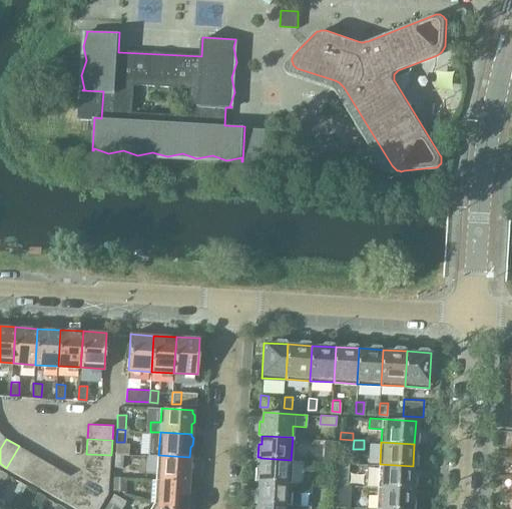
[(32,453),(19,446),(6,468),(19,475),(32,453)]
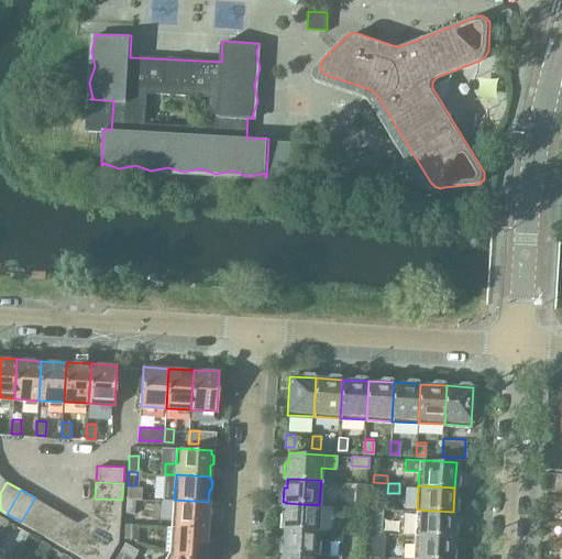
[(354,500),(354,506),(365,506),(366,497),(357,496),(354,500)]
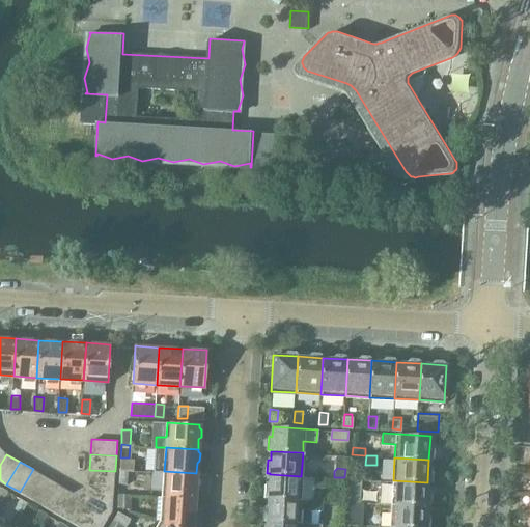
[(46,477),(33,469),(20,492),(33,499),(46,477)]
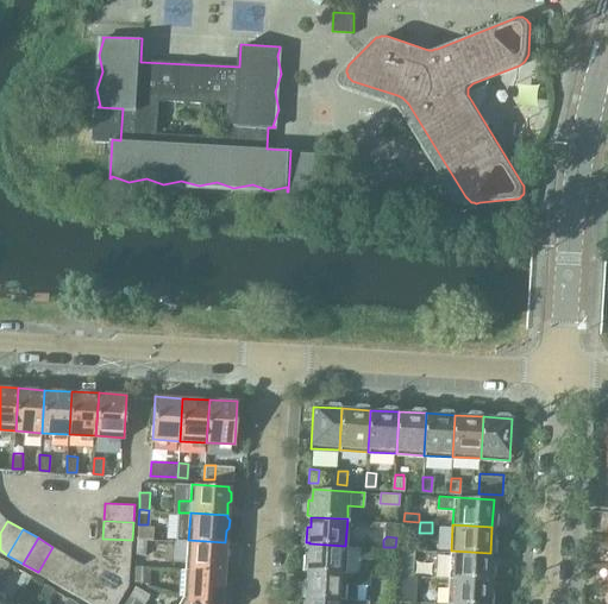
[(137,538),(136,552),(146,553),(148,538),(137,538)]
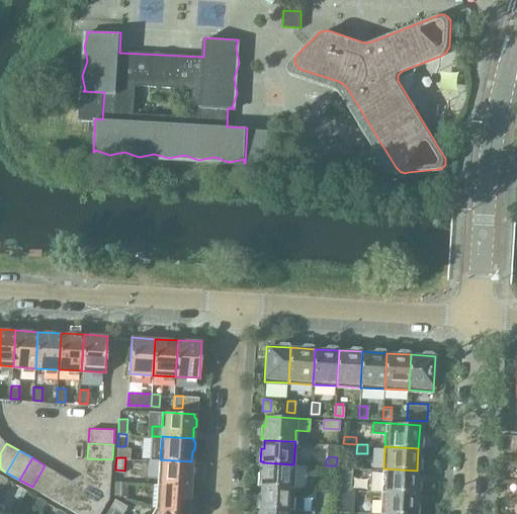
[(112,459),(87,458),(83,473),(111,475),(112,459)]
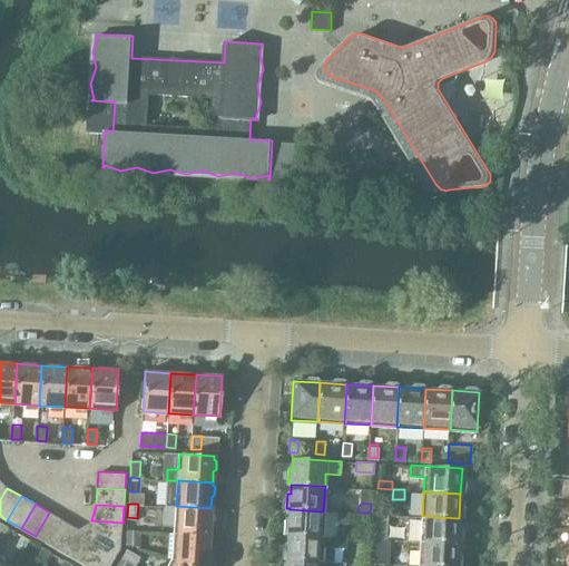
[(176,506),(175,533),(209,535),(209,523),(213,520),(213,513),(211,510),(211,508),(176,506)]
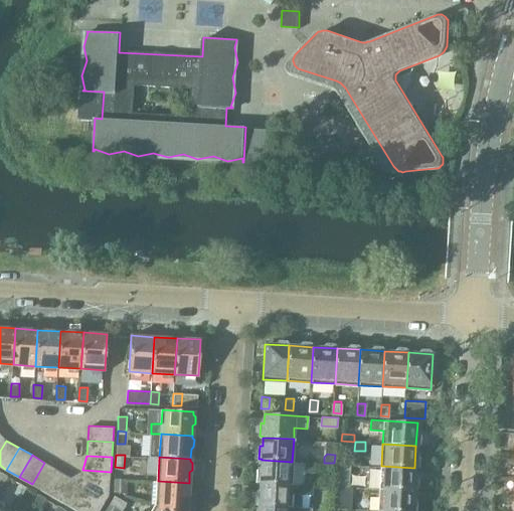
[(305,470),(305,463),(301,463),(292,462),(262,460),(262,469),(258,469),(257,482),(261,482),(300,484),(301,470),(305,470)]
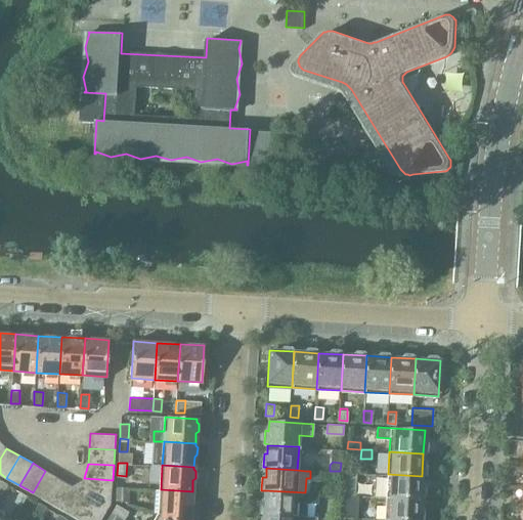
[(58,478),(45,471),(33,492),(46,501),(58,478)]
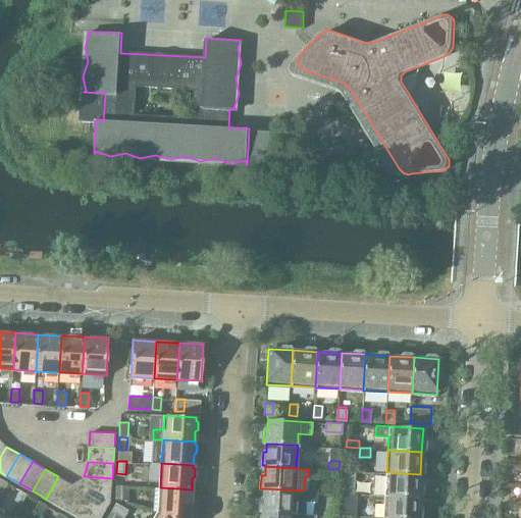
[(309,476),(319,477),(319,470),(319,469),(309,469),(309,476)]
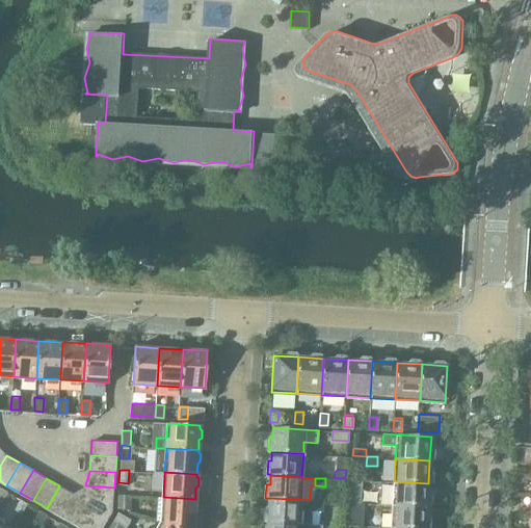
[(371,479),(371,489),(381,489),(381,480),(371,479)]
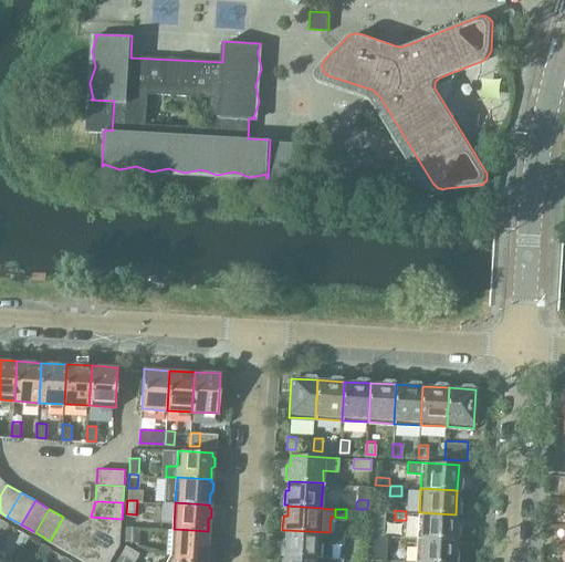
[(418,537),(454,539),(456,514),(419,512),(418,537)]
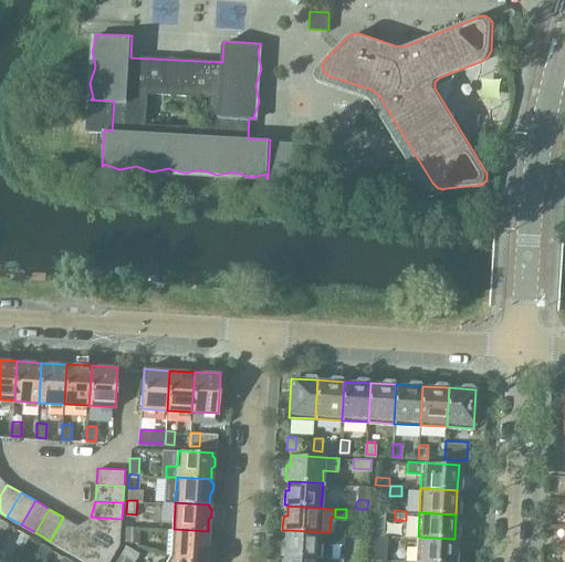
[(77,526),(63,517),(50,541),(64,549),(77,526)]
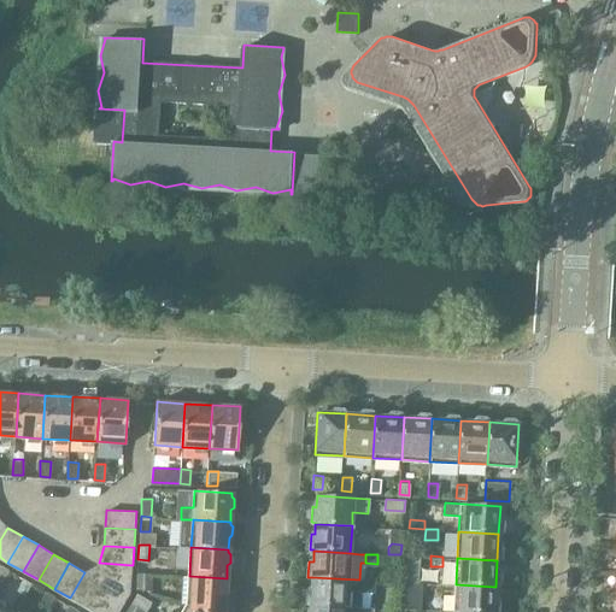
[(133,565),(99,563),(84,572),(70,598),(94,611),(118,611),(130,593),(133,565)]
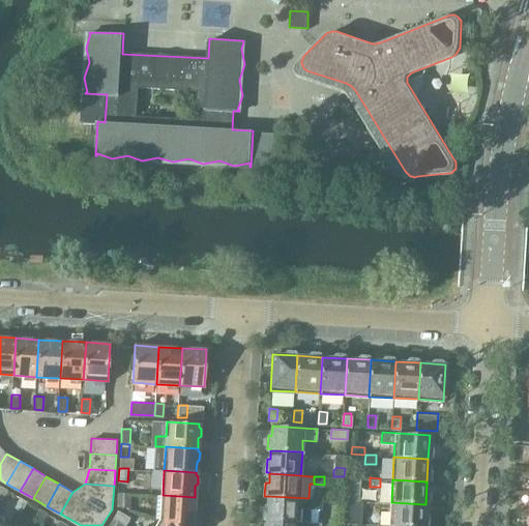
[(118,491),(117,504),(131,505),(133,493),(118,491)]
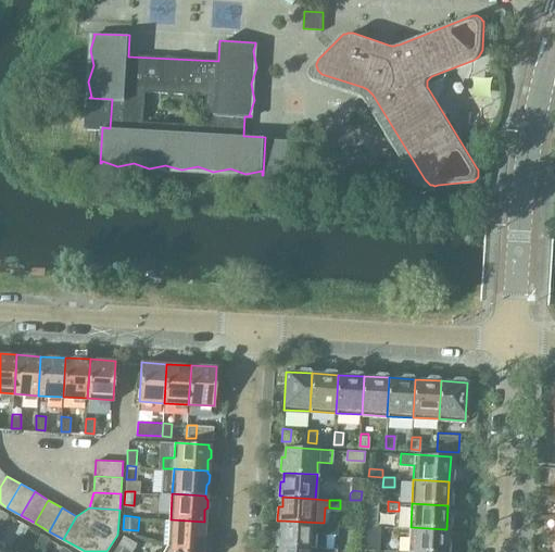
[(168,544),(171,544),(183,551),(204,551),(204,549),(202,547),(203,536),(205,532),(206,526),(204,523),(204,522),(171,519),(168,544)]
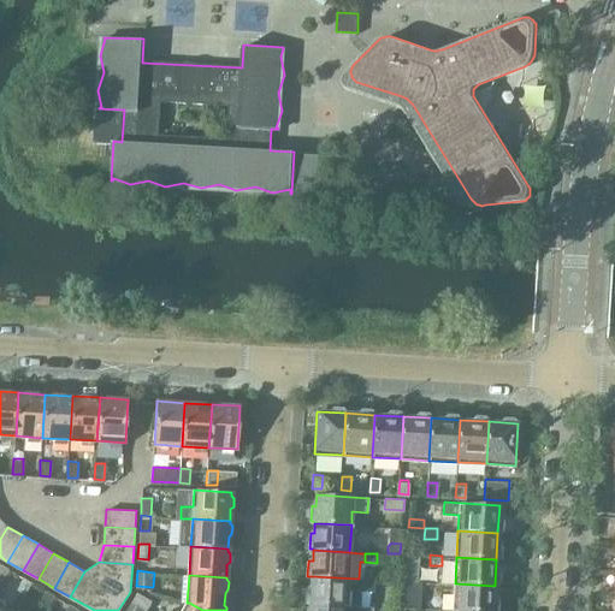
[(16,588),(24,593),(31,581),(23,576),(16,588)]
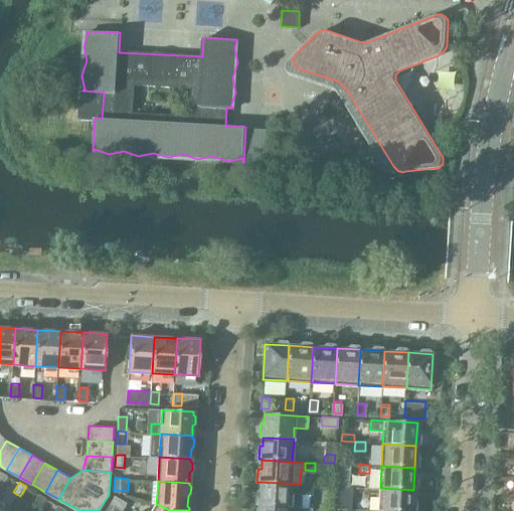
[(304,485),(300,484),(261,482),(260,491),(257,491),(255,504),(259,504),(259,505),(290,507),(291,493),(304,493),(304,485)]
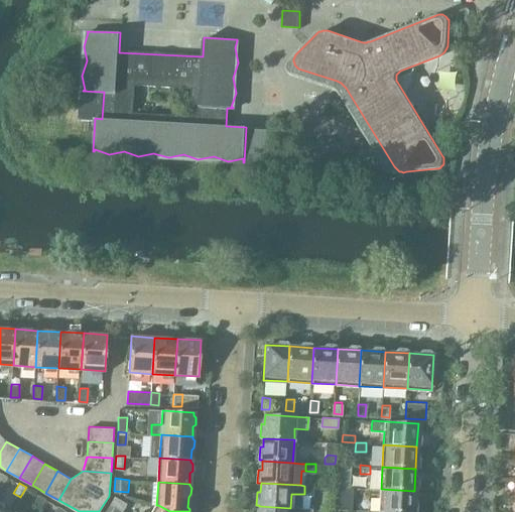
[(304,494),(308,495),(312,495),(313,486),(304,486),(304,494)]
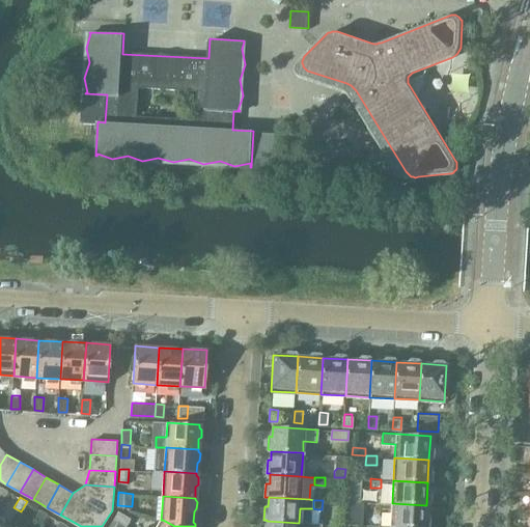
[(349,501),(347,523),(362,524),(363,501),(349,501)]
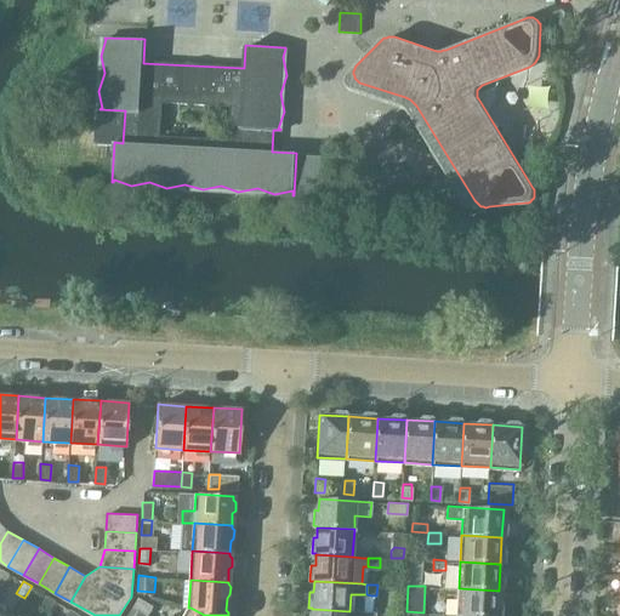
[(496,615),(499,591),(459,588),(458,615),(471,615),(496,615)]
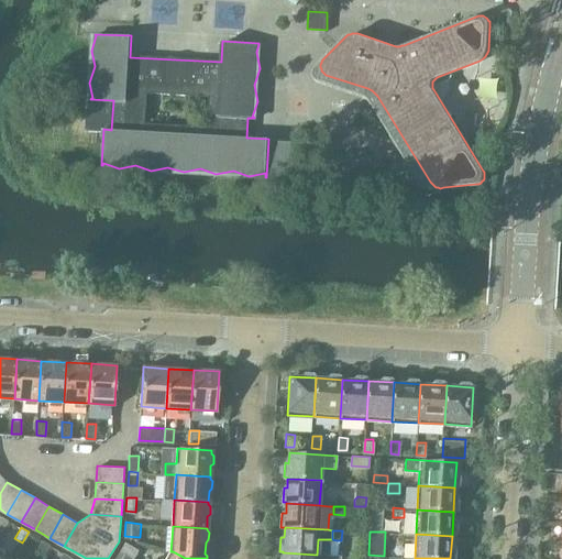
[(36,550),(44,555),(50,545),(42,539),(36,550)]
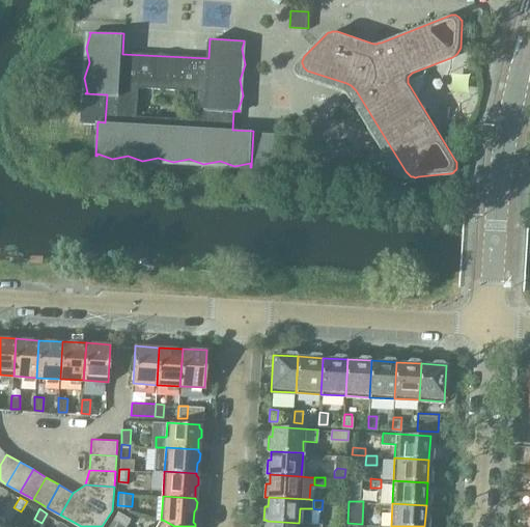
[(118,510),(113,518),(127,525),(131,518),(118,510)]
